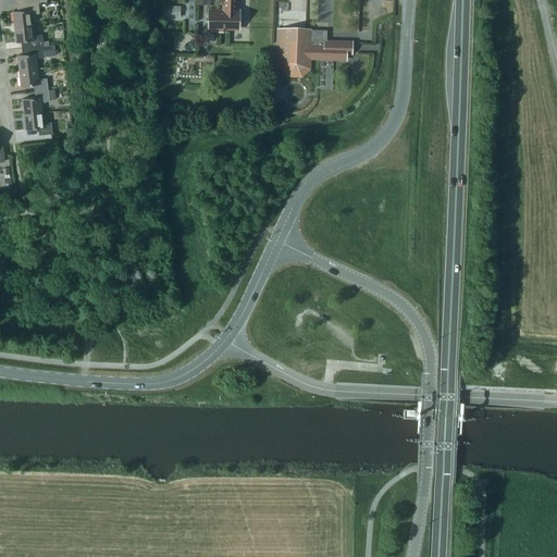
[(210,9),(210,28),(239,28),(239,9),(238,9),(238,0),(221,0),(221,9),(210,9)]
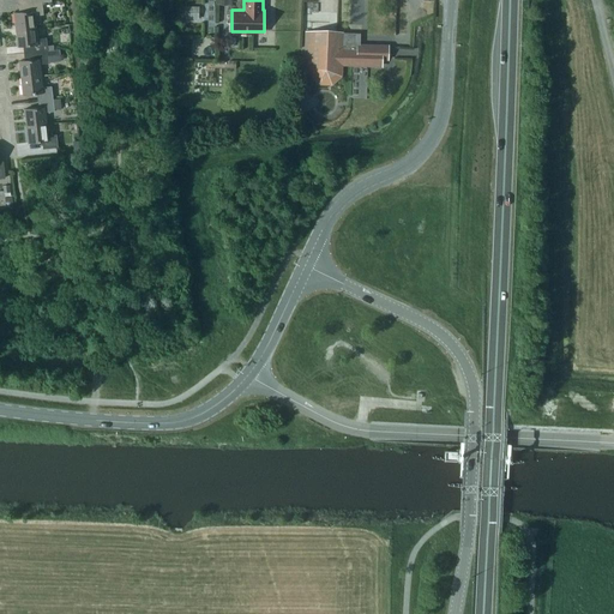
[(44,14),(43,2),(19,5),(19,12),(13,13),(16,30),(37,28),(36,16),(44,14)]
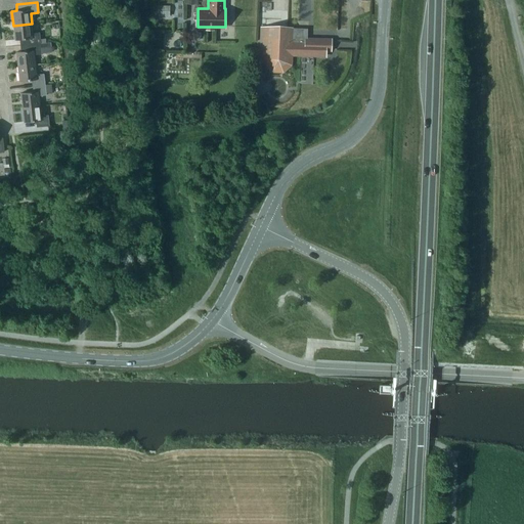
[(159,17),(172,16),(172,4),(159,4),(159,17)]
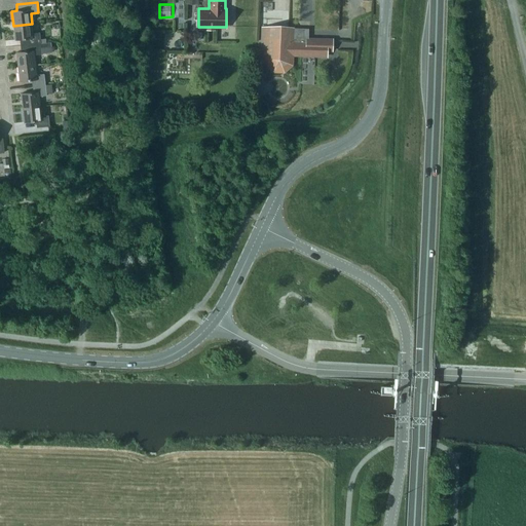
[(41,43),(40,33),(33,33),(32,24),(13,26),(15,40),(20,39),(21,45),(41,43)]
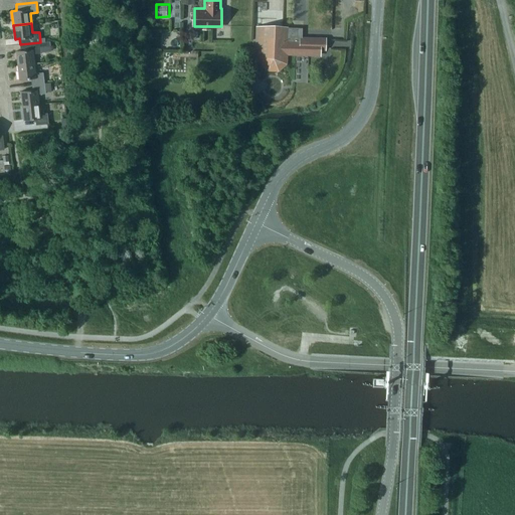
[(287,54),(320,55),(321,49),(326,50),(326,39),(302,39),(302,29),(288,29),(288,28),(258,27),(256,58),(269,70),(279,71),(287,63),(287,54)]
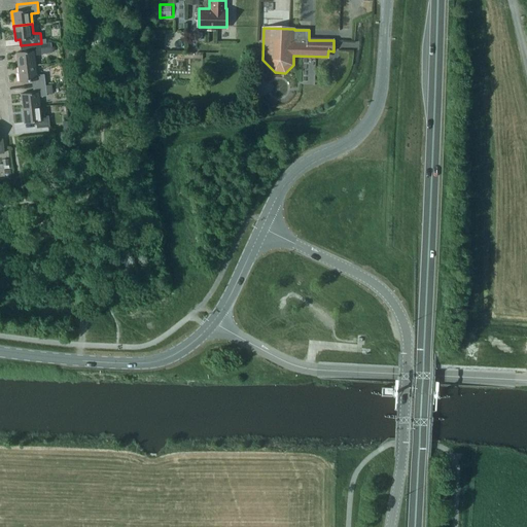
[(36,65),(35,56),(54,54),(53,46),(51,42),(41,43),(21,45),(21,51),(16,53),(18,67),(36,65)]
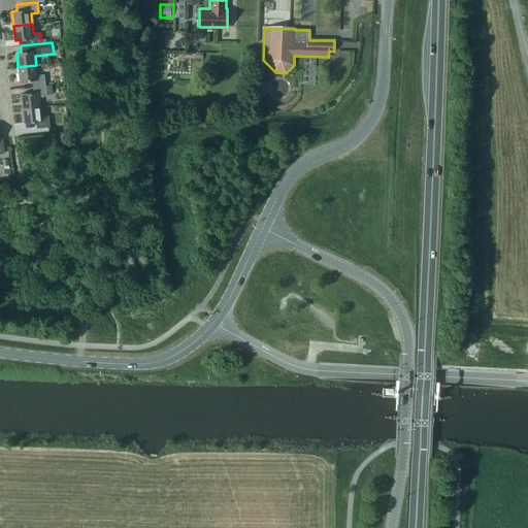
[(32,79),(33,87),(45,86),(44,74),(37,74),(36,65),(18,67),(20,81),(32,79)]
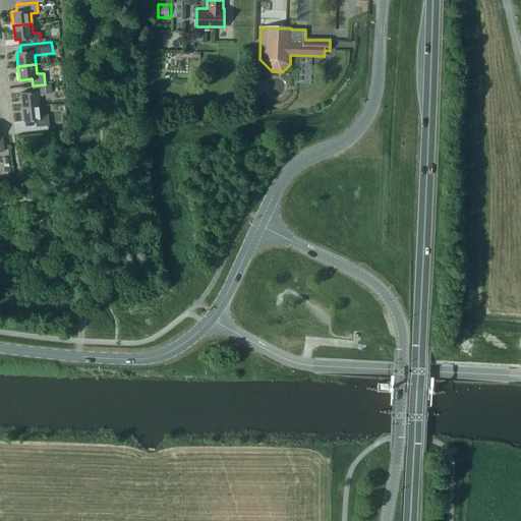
[(45,84),(33,85),(33,92),(20,93),(22,107),(40,105),(39,96),(47,95),(46,93),(45,84)]
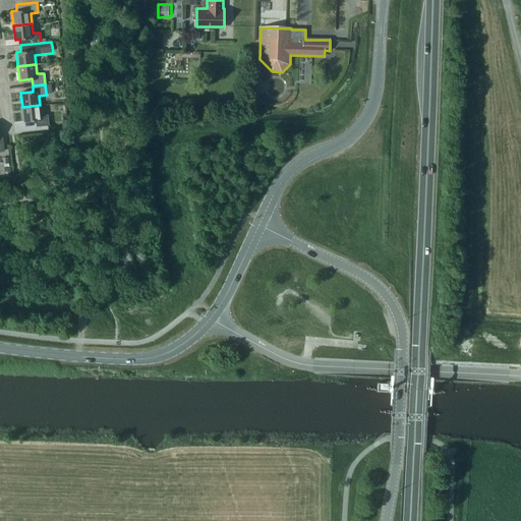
[(41,115),(40,105),(22,107),(24,121),(37,120),(37,126),(49,125),(48,114),(41,115)]
